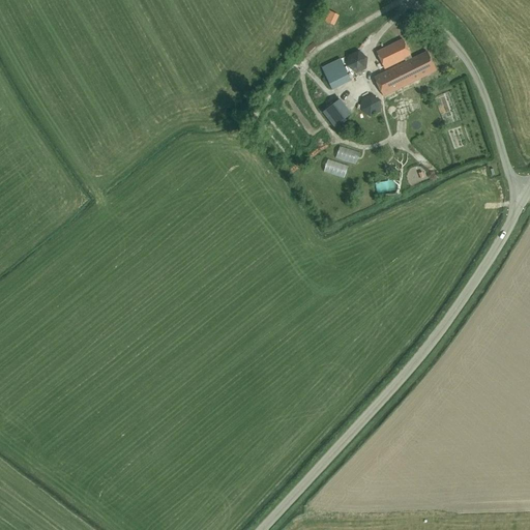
[(337,17),(328,11),(323,21),(333,26),(337,17)]
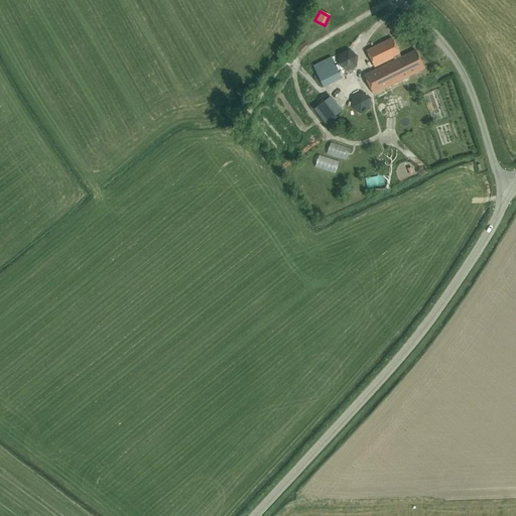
[(393,58),(394,61),(364,77),(373,95),(424,70),(415,50),(401,57),(392,39),(366,51),(374,68),(393,58)]
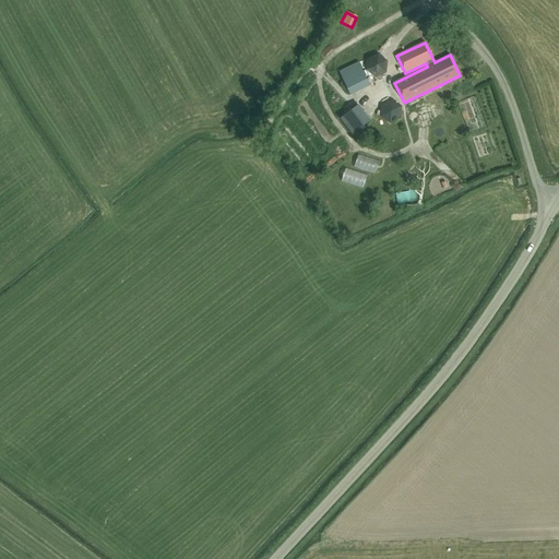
[(379,54),(367,58),(366,70),(376,78),(387,73),(388,61),(379,54)]
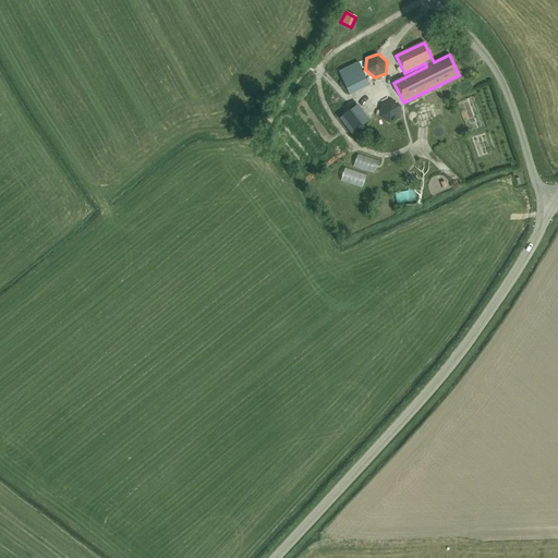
[(349,95),(370,85),(359,63),(339,73),(349,95)]
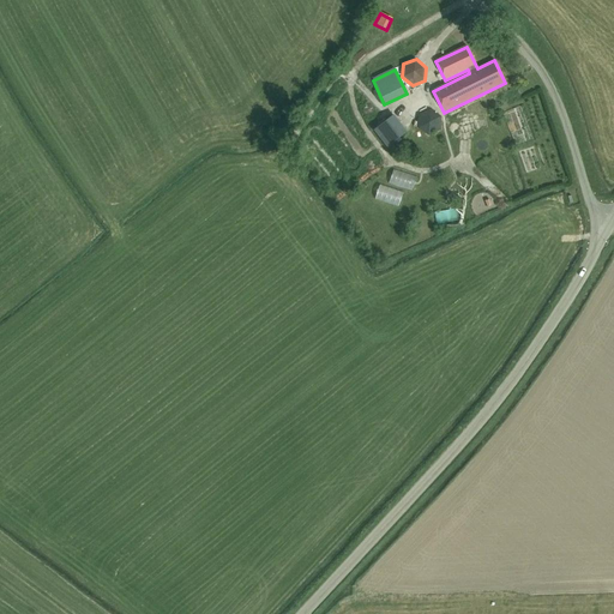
[(431,109),(417,115),(417,128),(429,136),(440,130),(441,116),(431,109)]
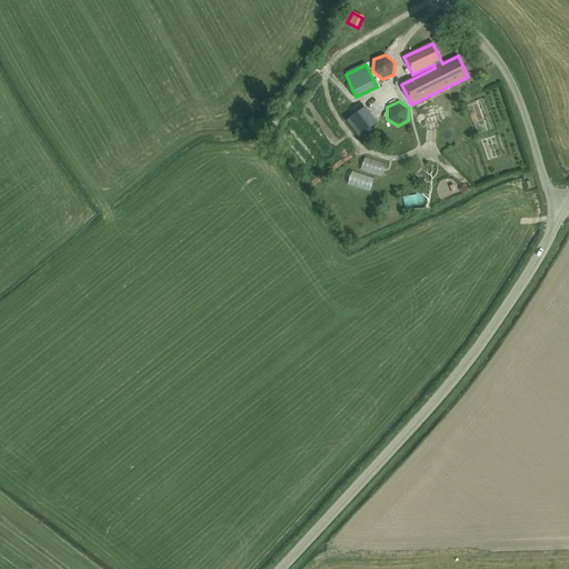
[(365,107),(346,121),(359,137),(377,123),(365,107)]
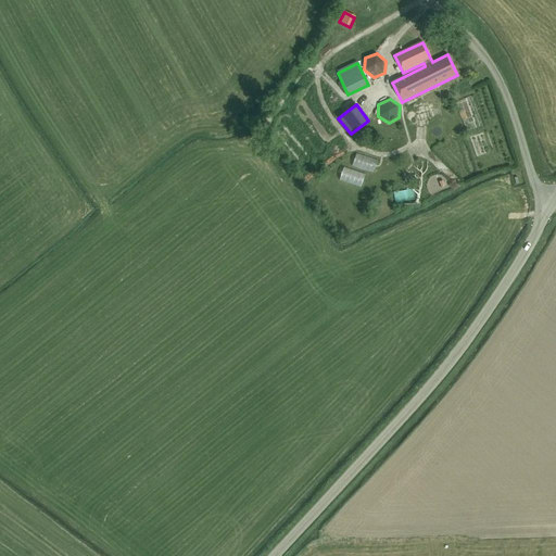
[(374,174),(378,161),(356,153),(352,167),(374,174)]
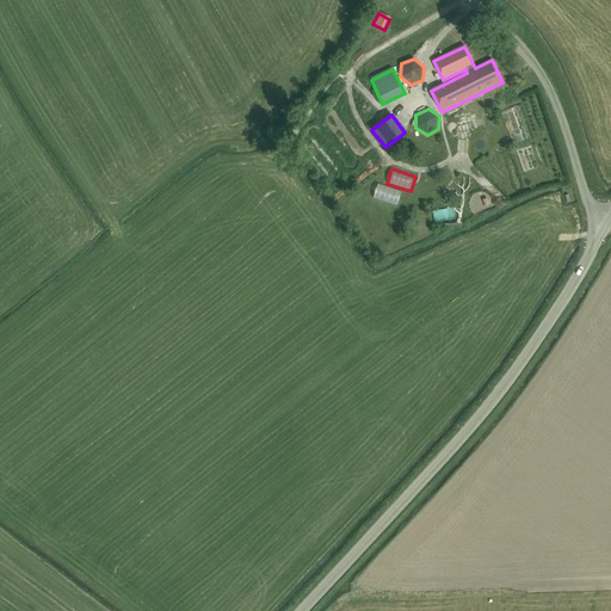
[(397,207),(402,191),(378,184),(374,198),(397,207)]
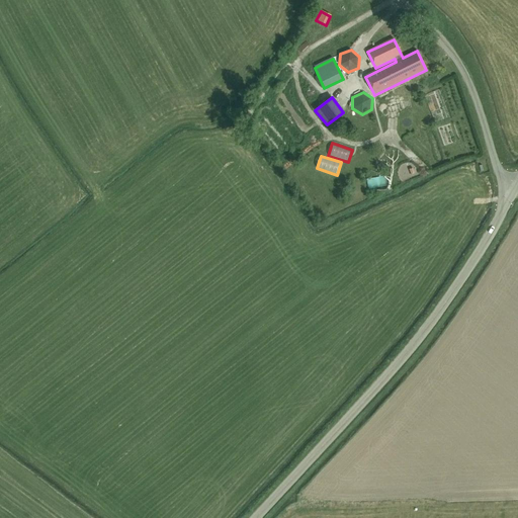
All buildings are outlined.
